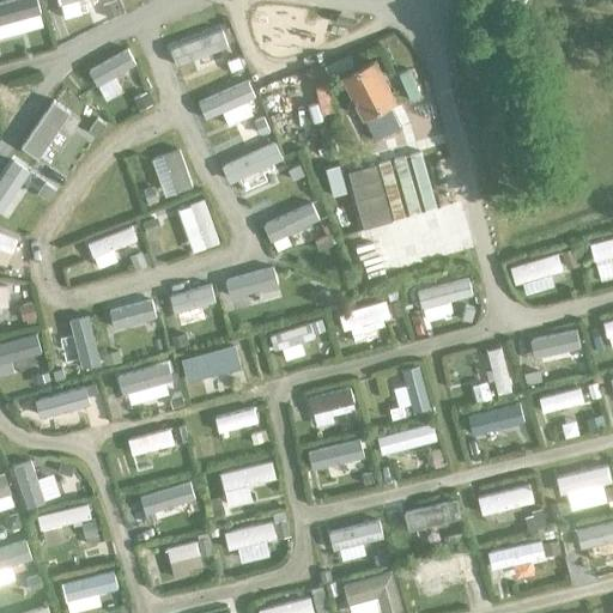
[(0,24),(41,13),(36,0),(10,0),(0,2),(0,24)]
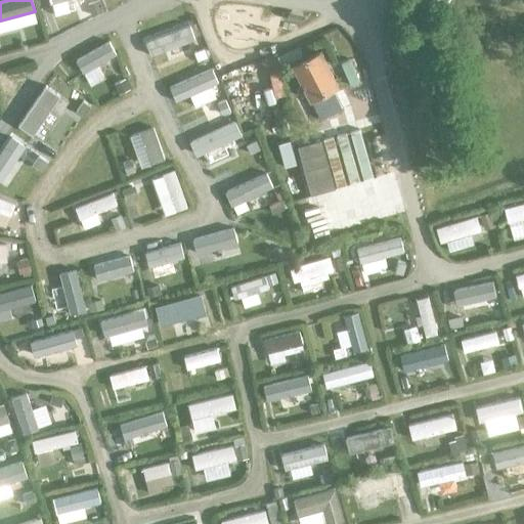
[(192,40),(187,25),(145,40),(150,55),(192,40)]
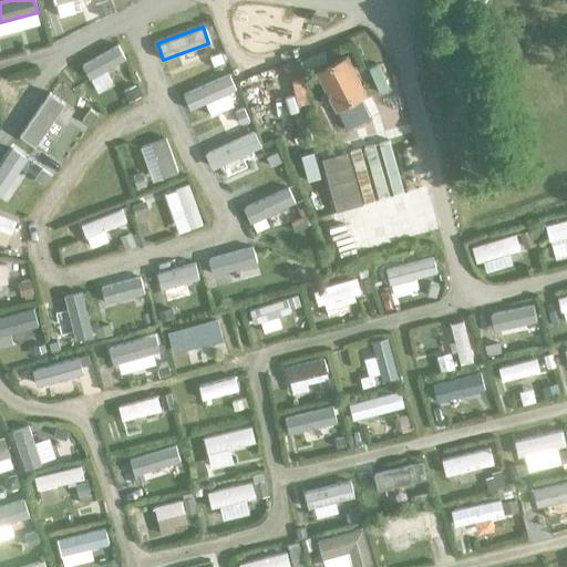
[(124,60),(116,45),(80,64),(89,80),(124,60)]
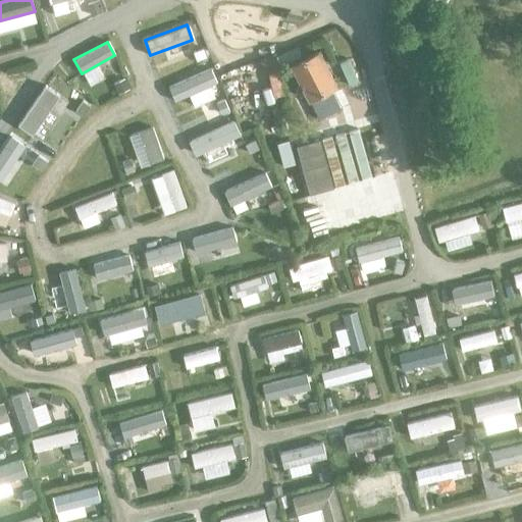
[(308,99),(334,86),(317,51),(291,65),(299,83),(294,86),(299,97),(305,94),(308,99)]
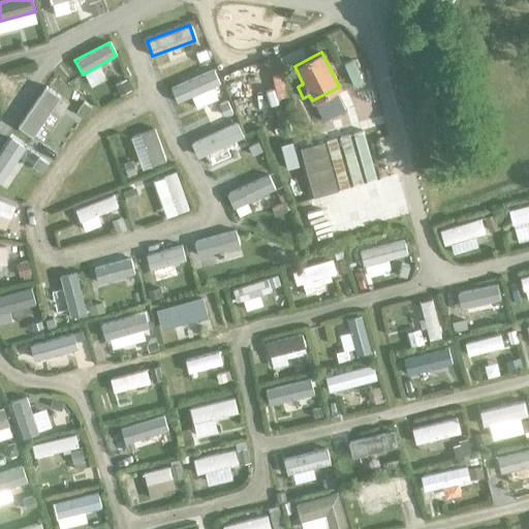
[(218,85),(212,70),(170,87),(177,102),(218,85)]
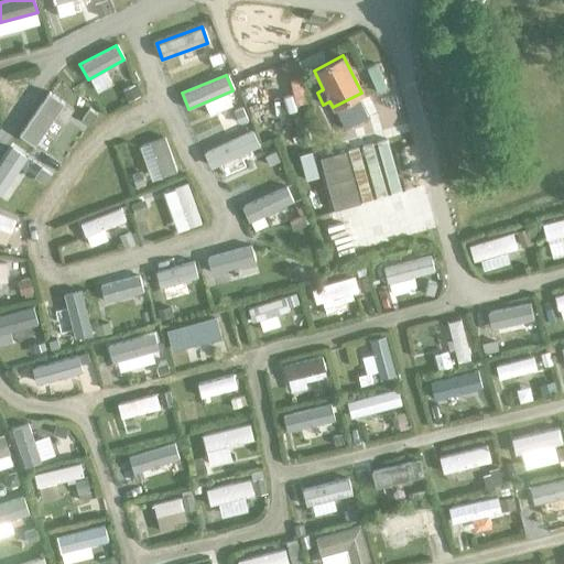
[(32,147),(62,104),(46,94),(18,137),(32,147)]
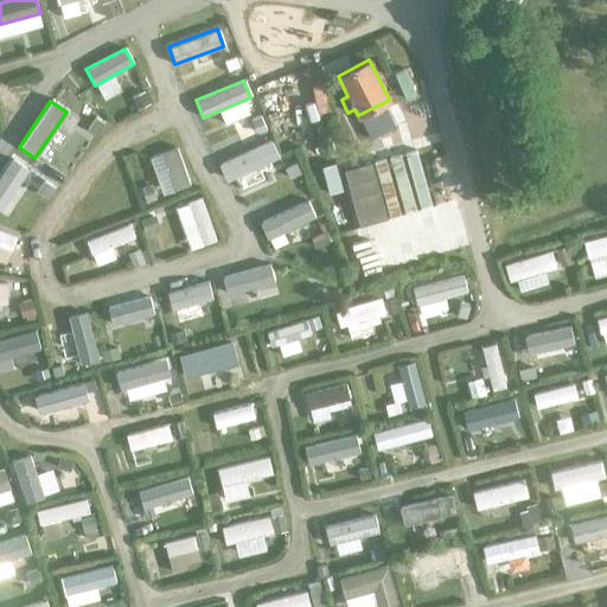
[(276,159),(268,141),(222,163),(230,180),(276,159)]
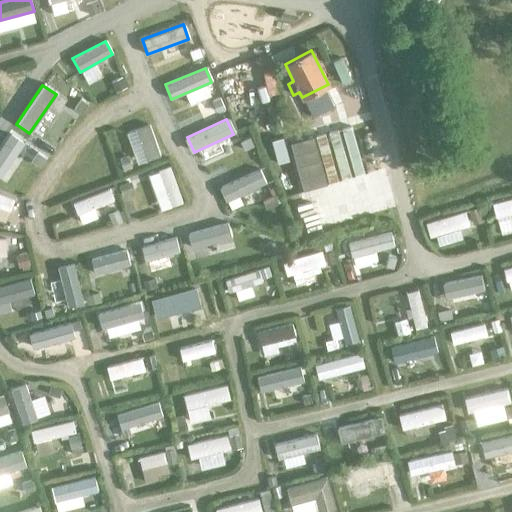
[(159,159),(147,125),(134,130),(146,164),(159,159)]
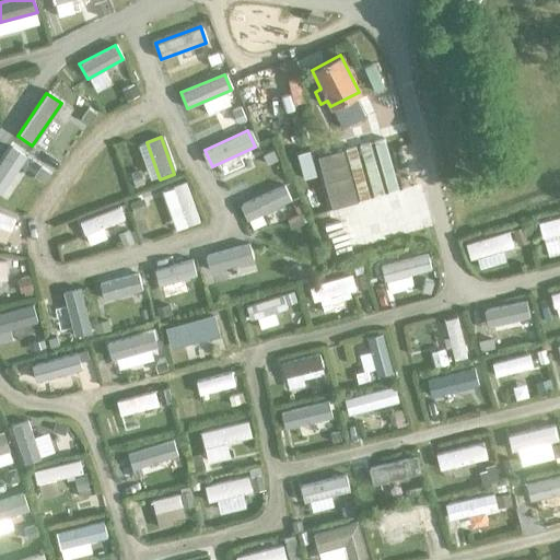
[(0,195),(1,196),(25,156),(11,148),(0,163),(0,195)]
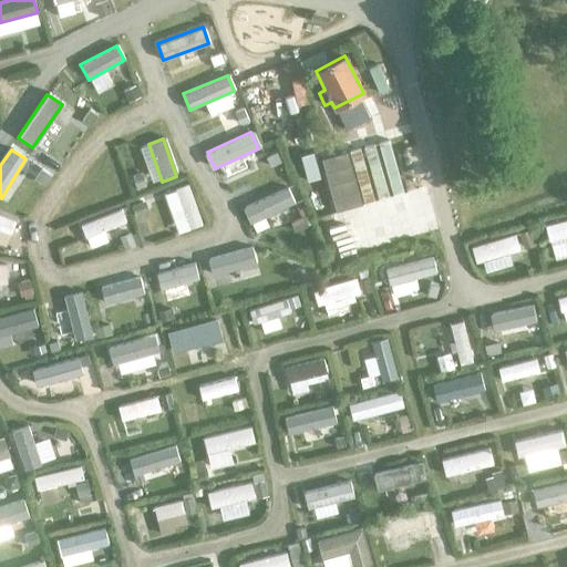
[(200,226),(185,185),(174,188),(188,230),(200,226)]
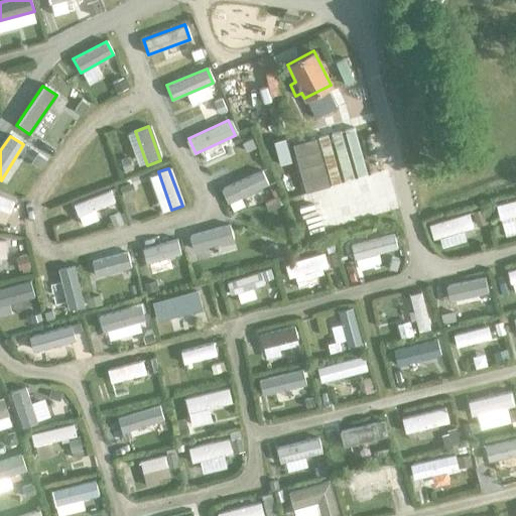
[(267,189),(260,172),(220,188),(227,206),(267,189)]
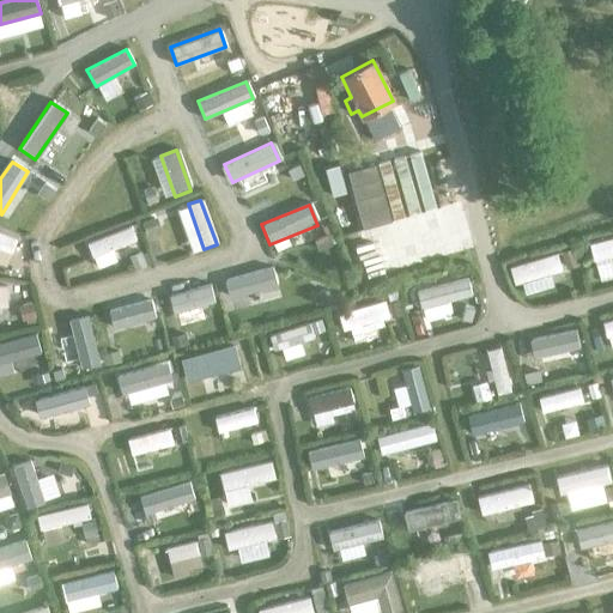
[(134,241),(129,226),(85,243),(91,256),(134,241)]
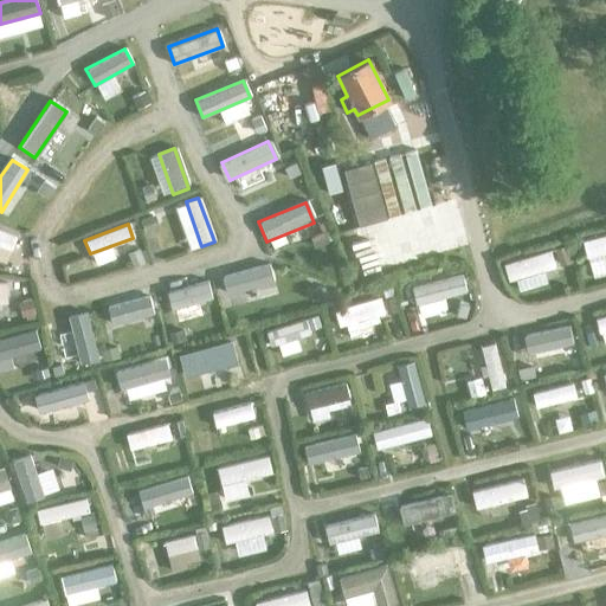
[(0,249),(11,252),(17,236),(0,229),(0,249)]
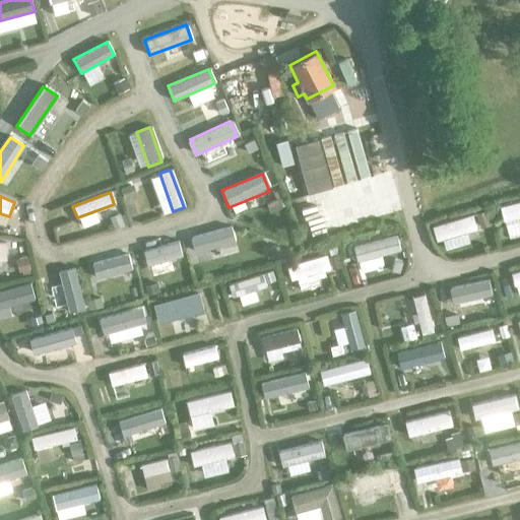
[(519,216),(519,202),(499,208),(503,222),(519,216)]
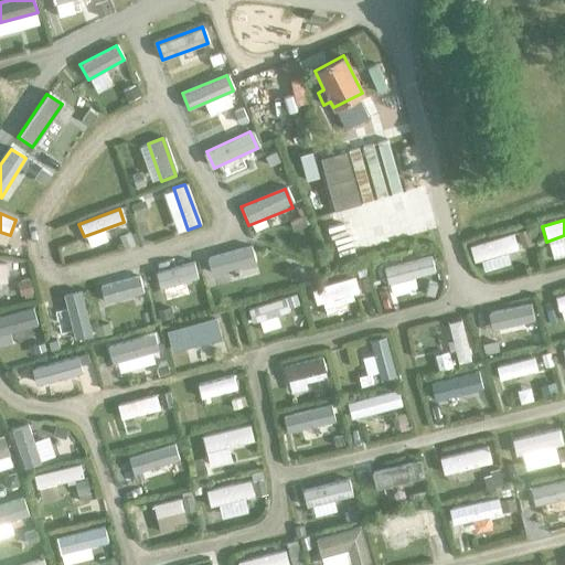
[(518,251),(512,235),(469,248),(473,264),(518,251)]
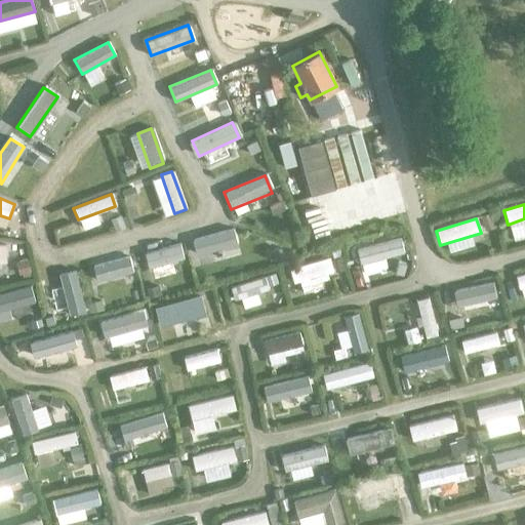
[(232,230),(192,240),(196,255),(236,245),(232,230)]
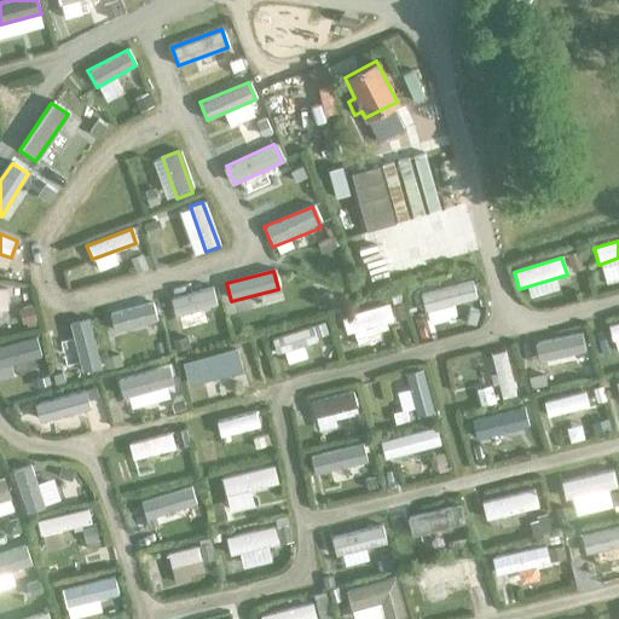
[(470,281),(420,294),(424,312),(475,299),(470,281)]
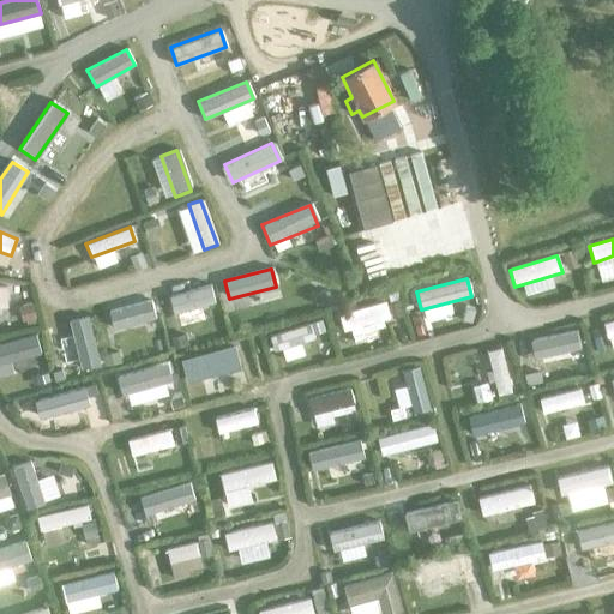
[(209,287),(168,298),(173,314),(214,304),(209,287)]
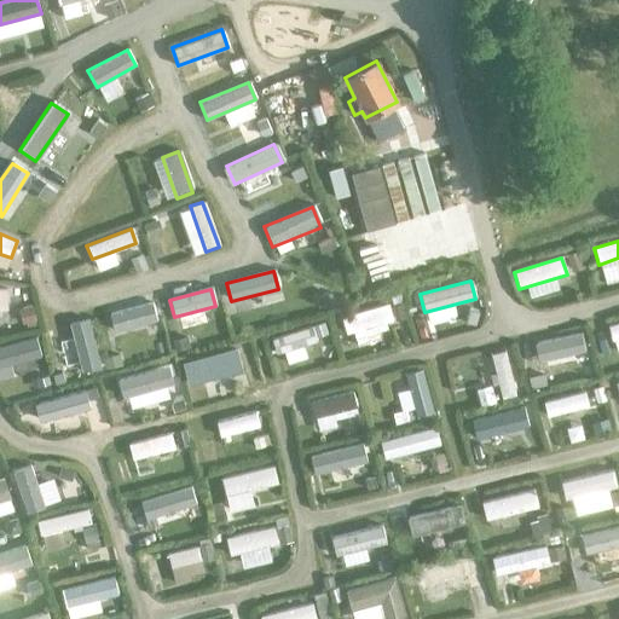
[(151,304),(108,314),(113,333),(156,320),(151,304)]
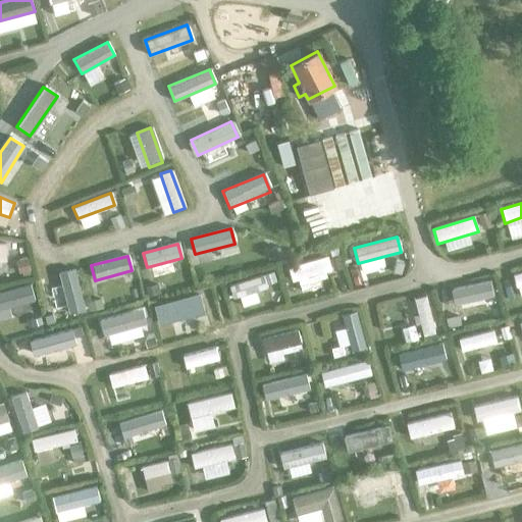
[(326,258),(286,269),(290,282),(330,270),(326,258)]
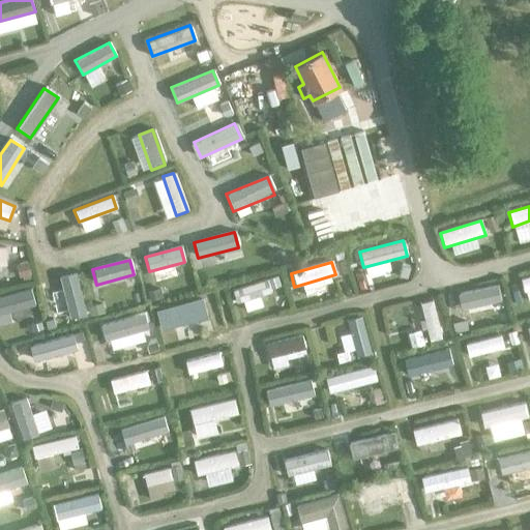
[(75,274),(59,278),(69,321),(86,317),(75,274)]
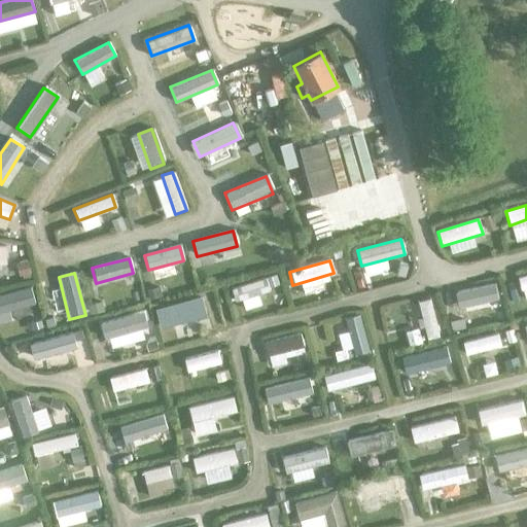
[(526,289),(526,275),(517,278),(520,291),(526,289)]
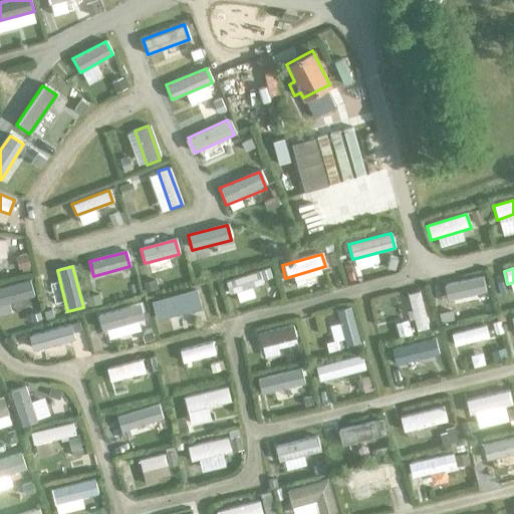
[(259,271),(225,281),(229,293),(263,283),(259,271)]
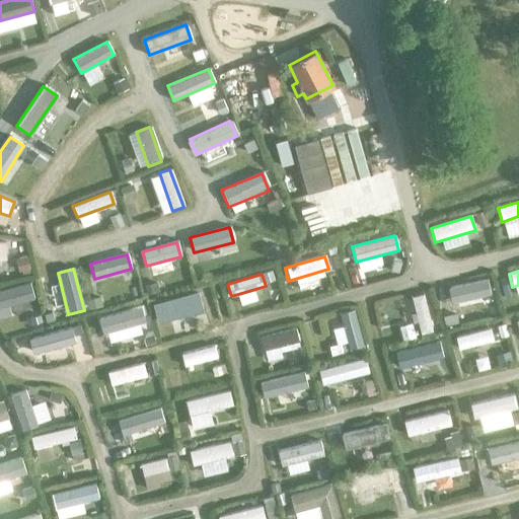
[(487,280),(447,288),(450,304),(491,296),(487,280)]
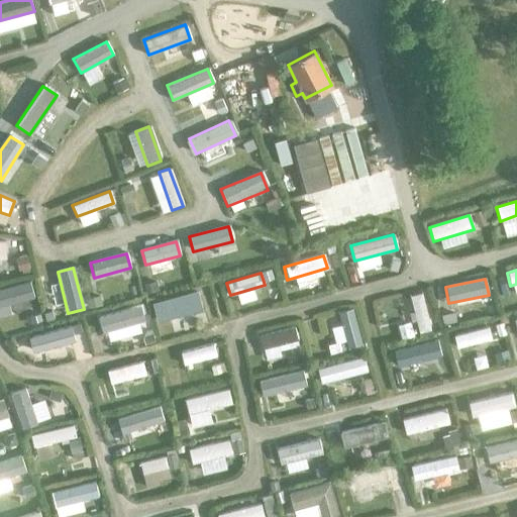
[(0,306),(32,298),(28,282),(0,289),(0,306)]
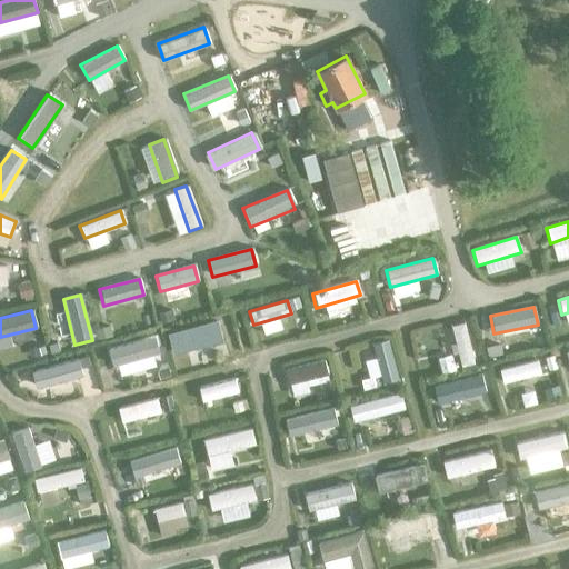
[(216,321),(166,336),(172,356),(221,342),(216,321)]
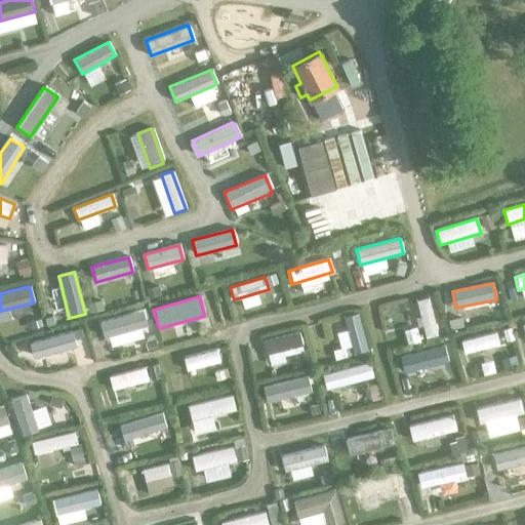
[(437,335),(428,298),(415,300),(426,338),(437,335)]
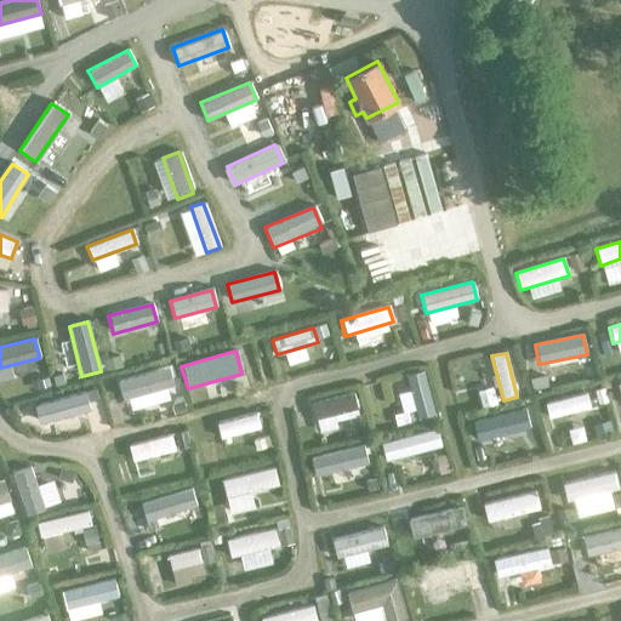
[(174,386),(167,368),(117,382),(121,400),(174,386)]
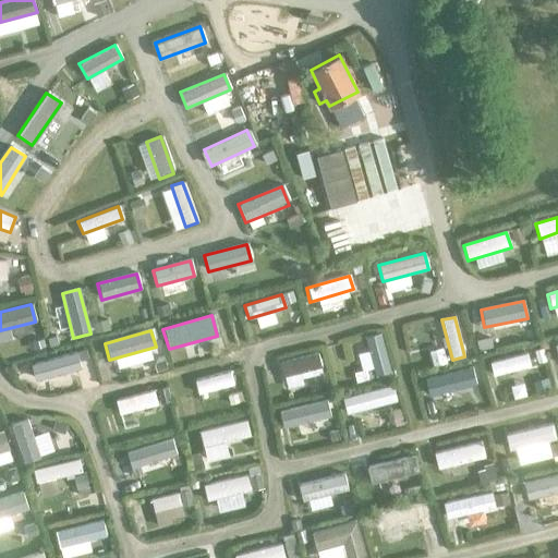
[(390,372),(379,334),(364,338),(375,376),(390,372)]
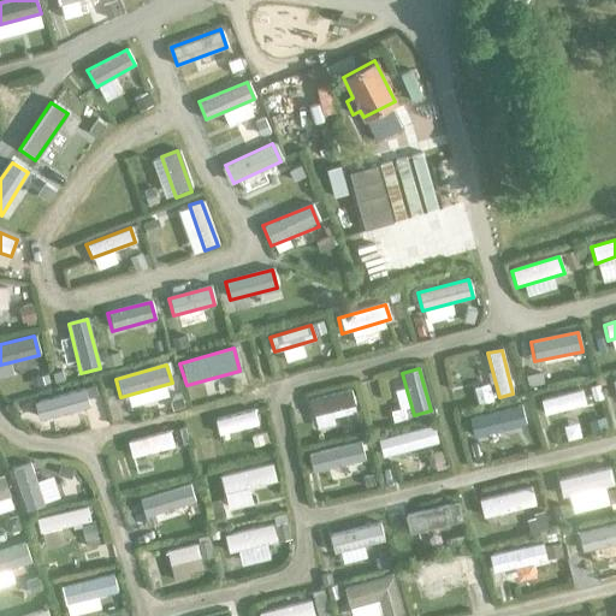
[(88,407),(83,390),(34,403),(39,421),(88,407)]
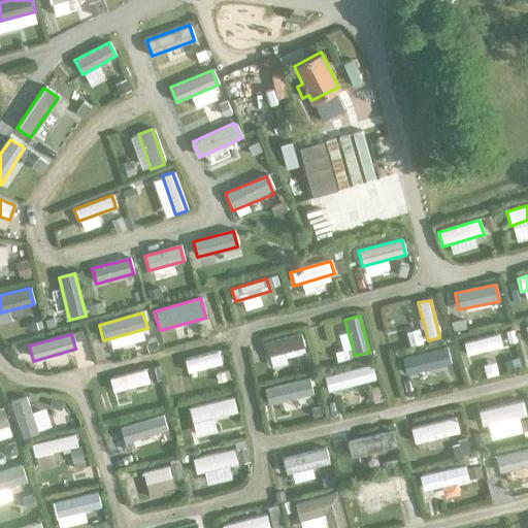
[(304,348),(300,334),(264,343),(267,357),(304,348)]
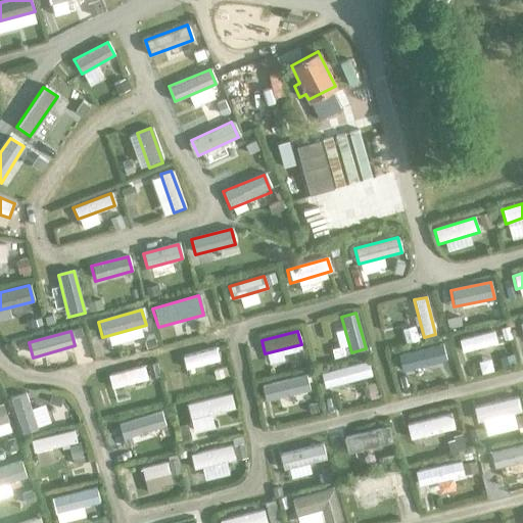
[(494,332),(459,340),(462,352),(497,344),(494,332)]
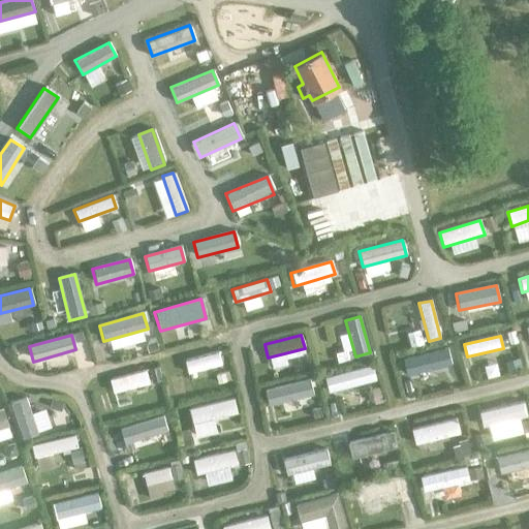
[(450,366),(446,348),(403,359),(407,376),(450,366)]
